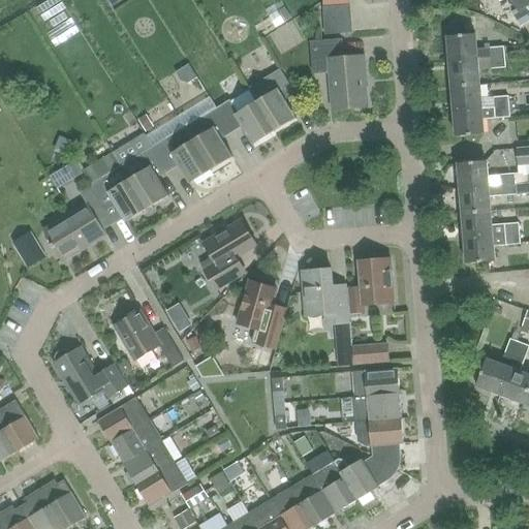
[(522,0),(510,0),(519,13),(526,9),(527,8),(522,0)]
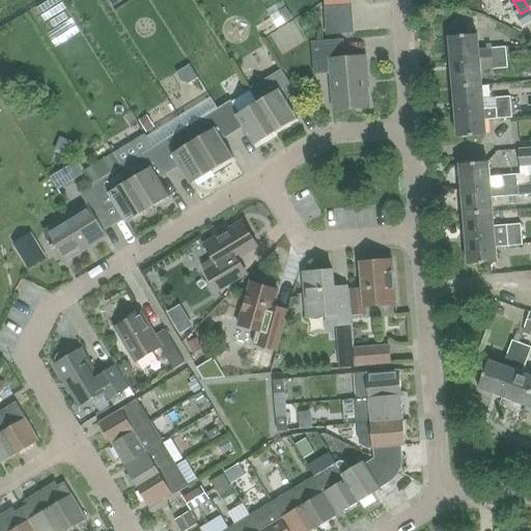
[(351,7),(325,8),(326,21),(352,20),(351,7)]
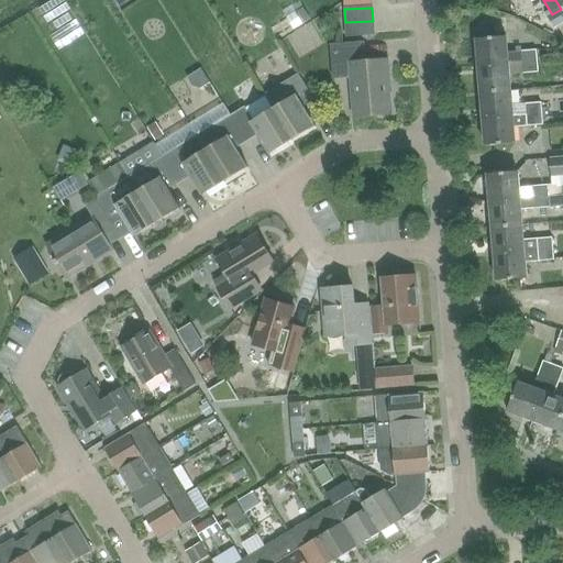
[(373,21),(345,22),(346,36),(374,34),(373,21)]
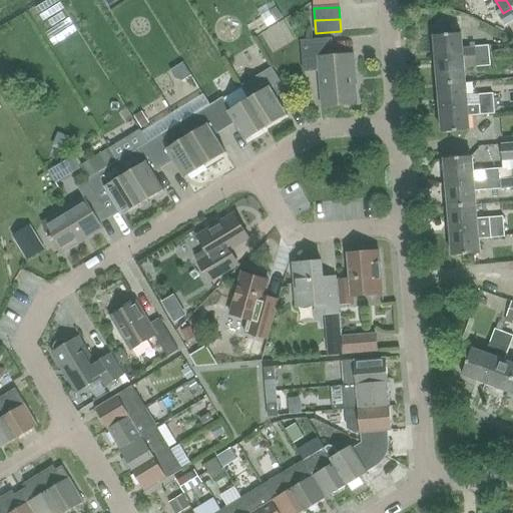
[(436,60),(491,55),(490,45),(463,48),(462,33),(434,36),(436,60)]
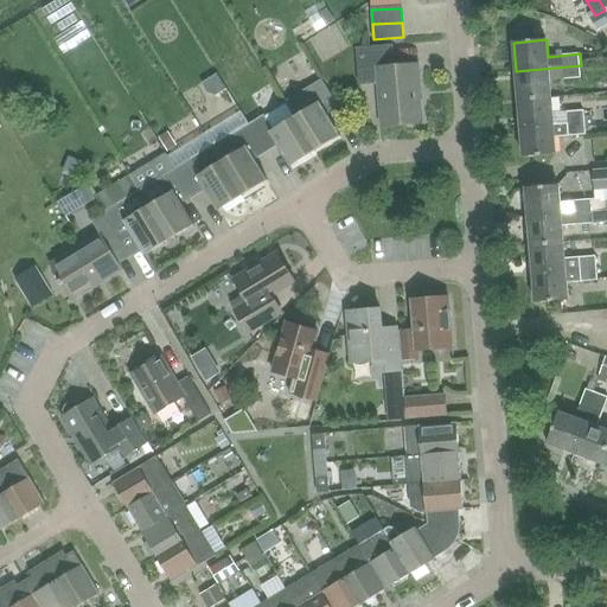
[(382,126),(422,122),(420,85),(421,85),(419,64),(394,65),(393,44),(356,48),(359,80),(378,78),(382,126)]
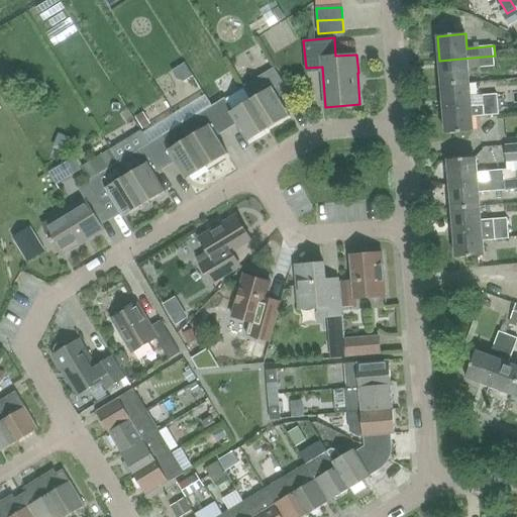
[(441,85),(470,83),(468,68),(495,66),(495,56),(439,61),(441,85)]
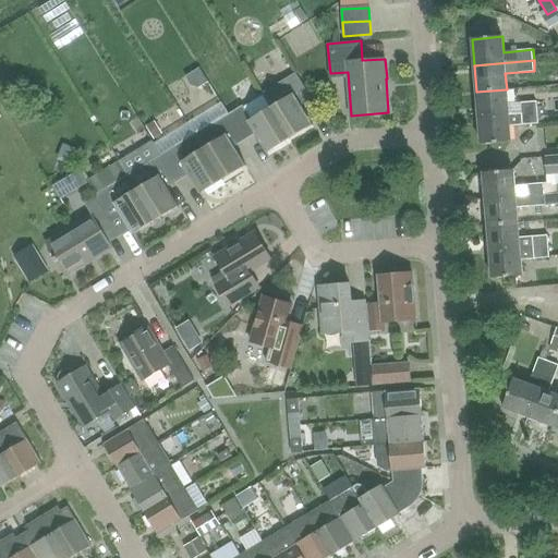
[(262,94),(263,96),(270,107),(290,138),(313,124),(301,105),(312,98),(295,72),(262,94)]
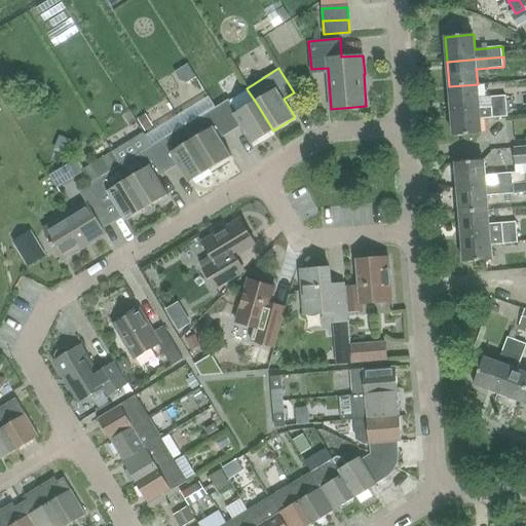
[(480,109),(480,108),(478,84),(449,86),(451,111),(480,109)]
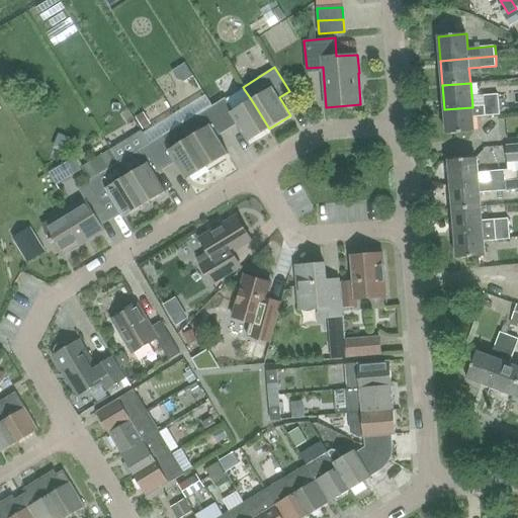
[(269,128),(251,99),(244,89),(227,99),(225,97),(211,105),(227,130),(237,123),(248,142),(269,128)]
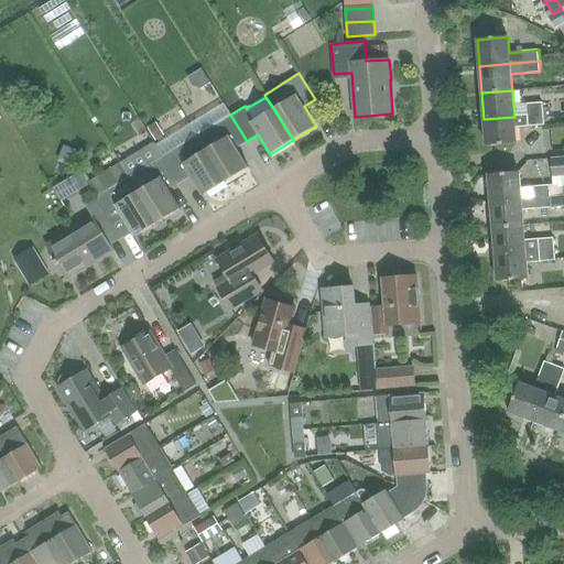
[(528,115),(544,114),(543,102),(527,104),(528,115)]
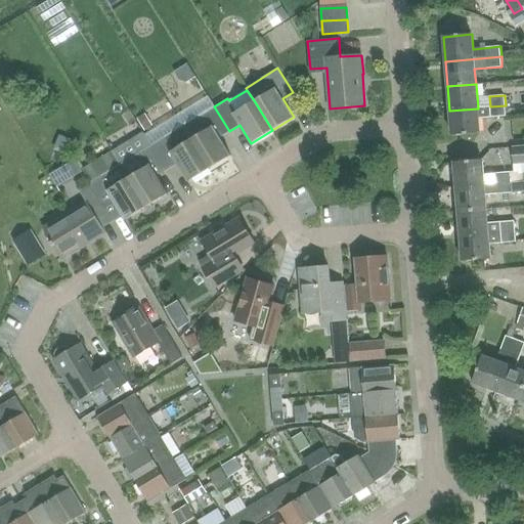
[(478,108),(449,111),(451,136),(480,133),(479,119),(506,116),(506,105),(490,106),(478,107),(478,108)]
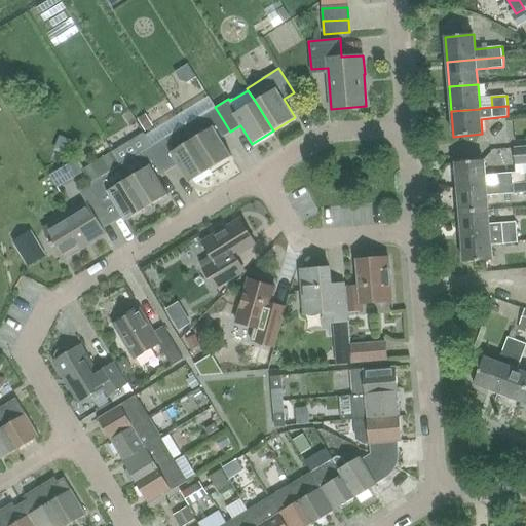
[(221,138),(230,132),(215,107),(184,126),(210,170),(232,155),(221,138)]
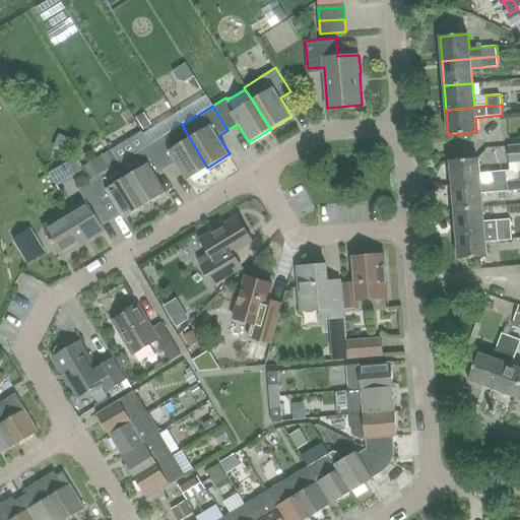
[(207,168),(182,125),(150,144),(165,169),(176,161),(186,180),(207,168)]
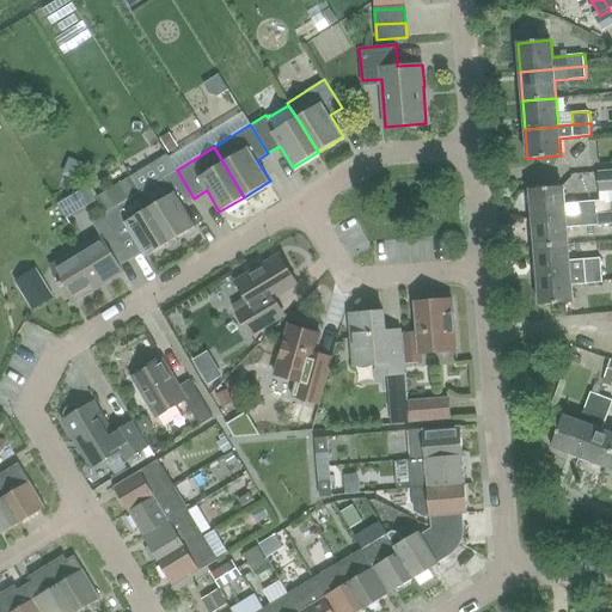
[(183,204),(194,199),(177,170),(140,193),(150,207),(171,242),(196,226),(183,204)]
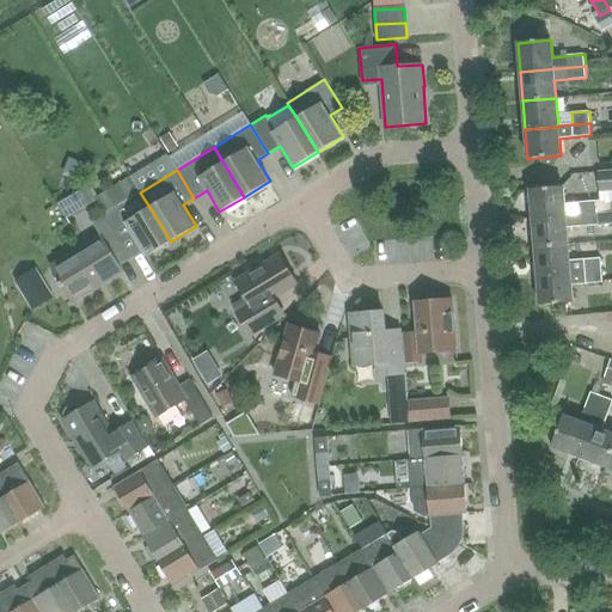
[(600,193),(611,191),(611,170),(598,171),(600,193)]
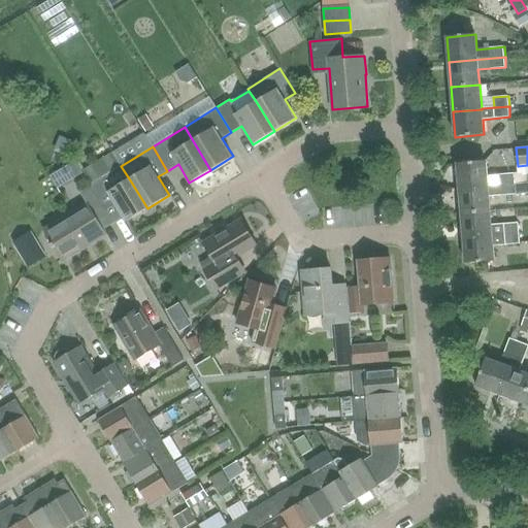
[(52,171),(64,197),(77,192),(70,177),(81,172),(75,160),(52,171)]
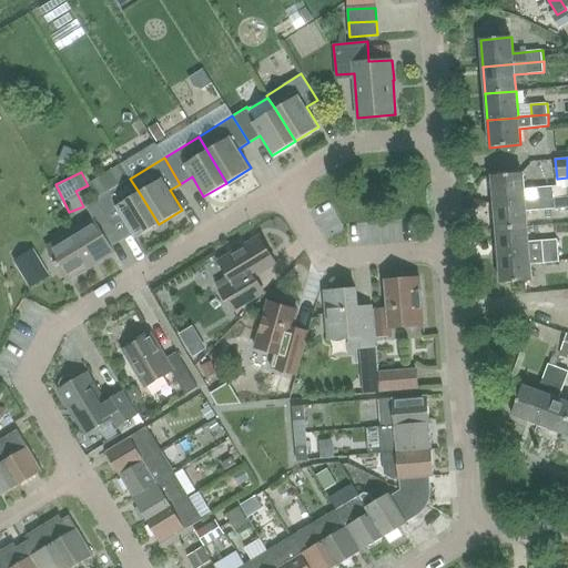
[(494,203),(567,195),(567,186),(567,184),(524,189),(523,173),(492,175),(494,203)]
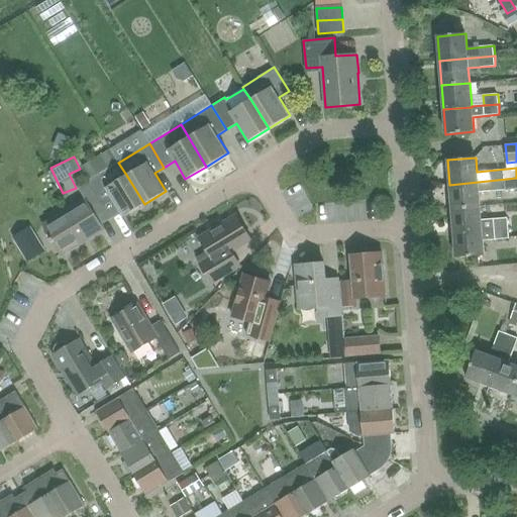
[(144,204),(126,175),(118,163),(88,181),(102,205),(112,199),(123,217),(144,204)]
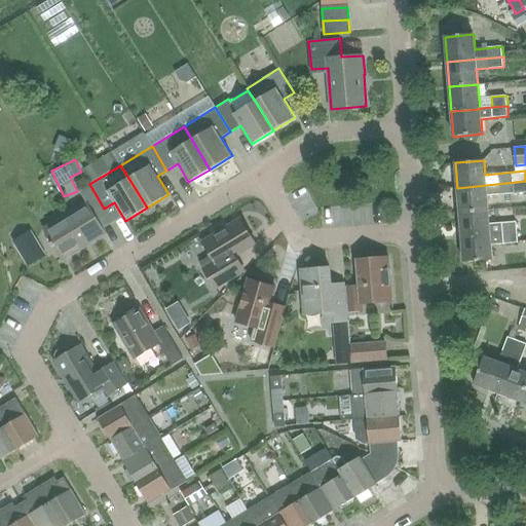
[(459,213),(488,211),(487,195),(525,192),(525,181),(457,188),(459,213)]
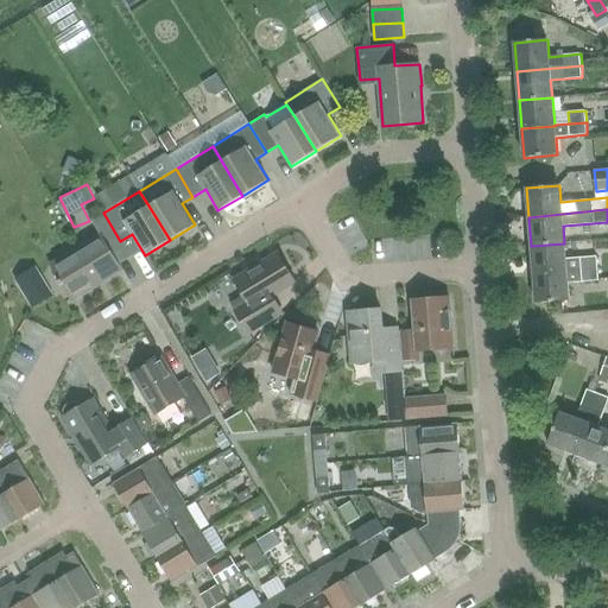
[(109,248),(120,241),(103,213),(92,220),(101,234),(109,248)]
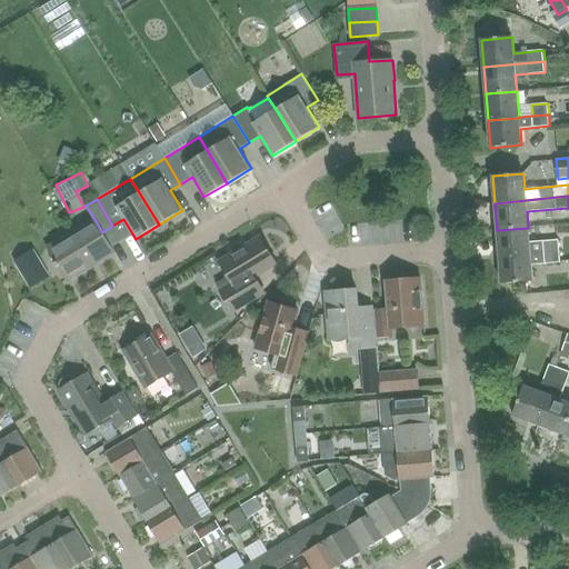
[(115,252),(102,232),(95,219),(71,233),(75,238),(51,252),(68,280),(115,252)]
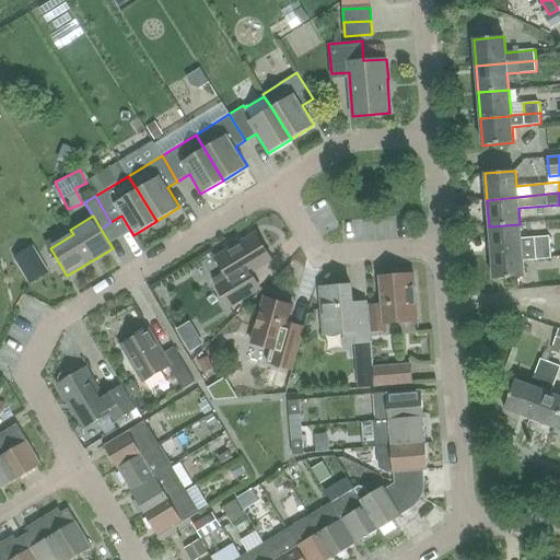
[(520,224),(489,226),(491,253),(551,248),(550,243),(550,235),(521,238),(520,224)]
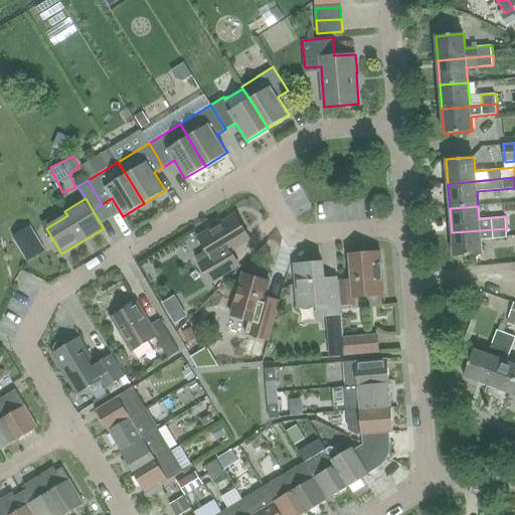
[(231,249),(250,237),(235,214),(199,236),(207,249),(195,256),(211,283),(240,265),(231,249)]
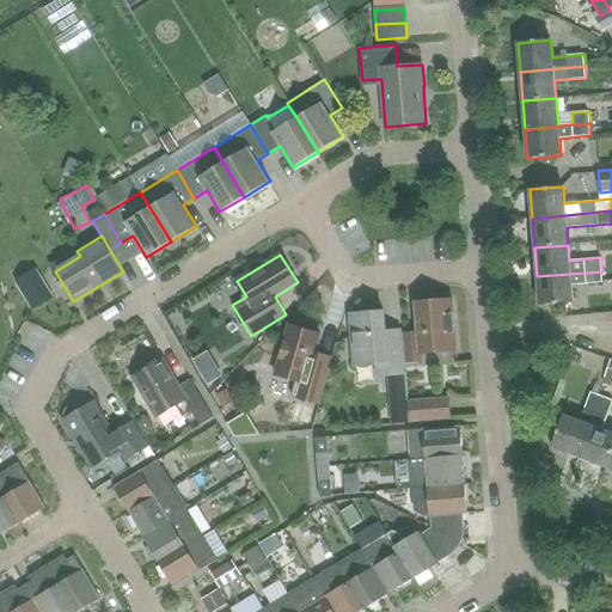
[(603,271),(537,276),(540,306),(573,303),(571,285),(604,282),(604,281),(603,271)]
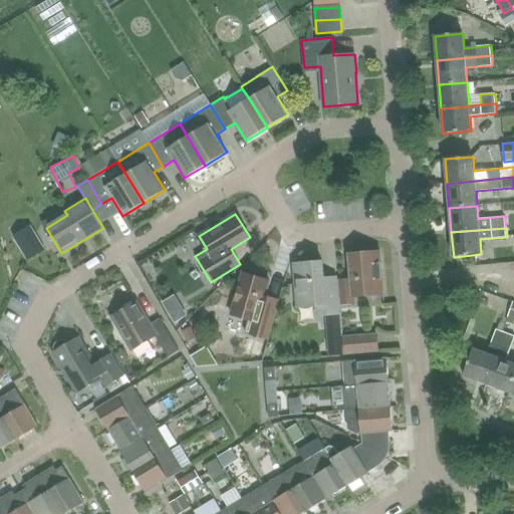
[(354,296),(383,293),(380,251),(349,254),(351,279),(339,280),(342,303),(354,302),(354,296)]
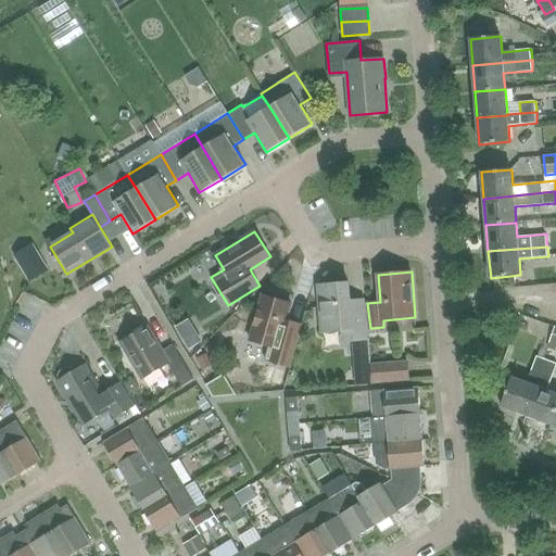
[(349,283),(317,286),(321,333),(342,331),(343,342),(367,340),(365,308),(351,310),(349,283)]
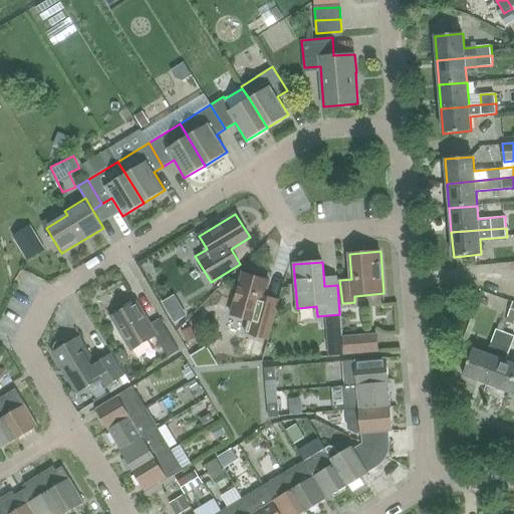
[(275,313),(278,300),(265,296),(269,281),(265,280),(263,274),(251,271),(247,275),(242,274),(231,315),(249,320),(245,333),(267,339),(275,313)]
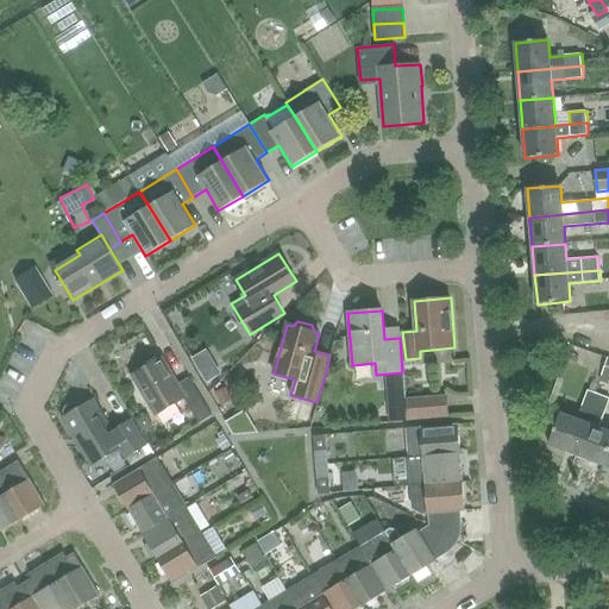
[(199,375),(219,376),(219,356),(200,355),(199,375)]
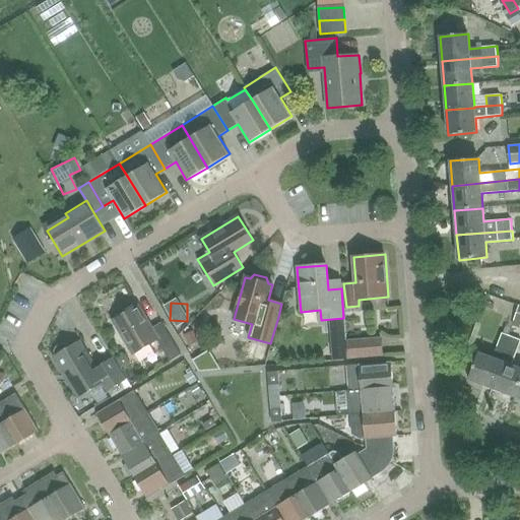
[(114,321),(133,354),(157,340),(170,362),(181,355),(161,323),(151,330),(138,308),(114,321)]
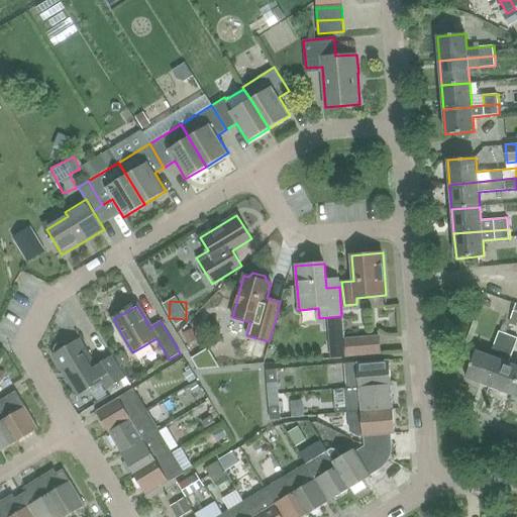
[(476,351),(466,378),(489,387),(508,334),(500,331),(490,356),(476,351)]
